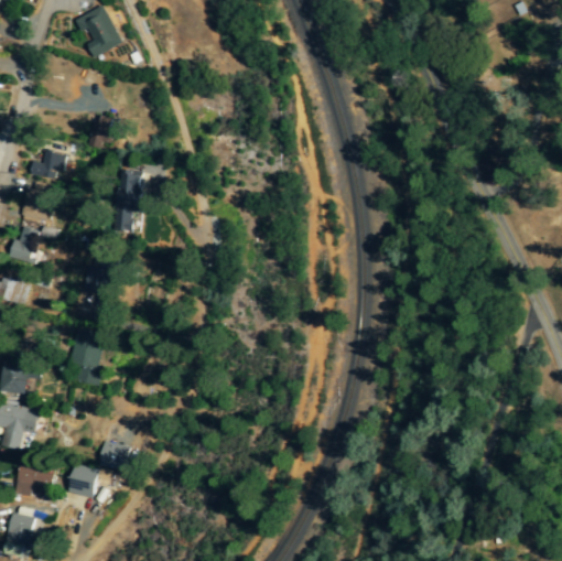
[(90,39),(84,42),(90,56),(120,41),(101,3),(73,18),(78,30),(85,27),(90,39)]
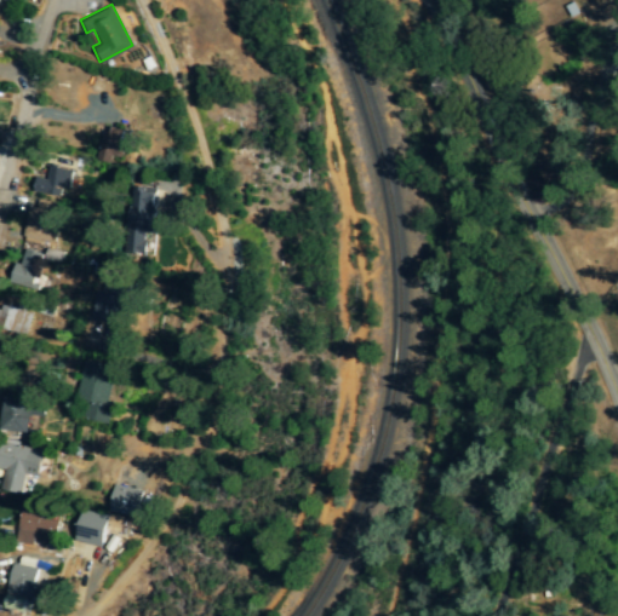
[(109,162),(112,153),(118,155),(126,131),(107,124),(95,156),(109,162)]
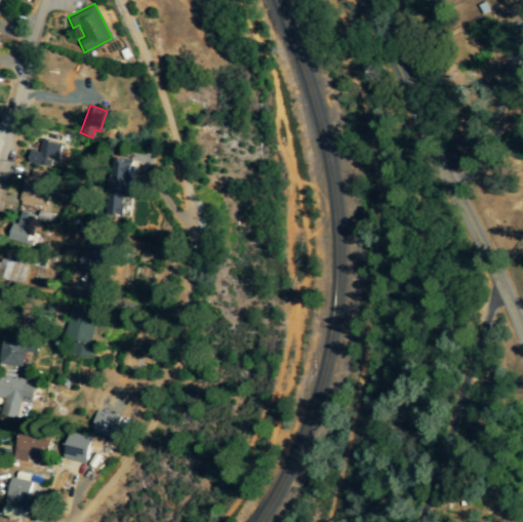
[(30,149),(28,160),(54,167),(61,144),(43,139),(40,151),(30,149)]
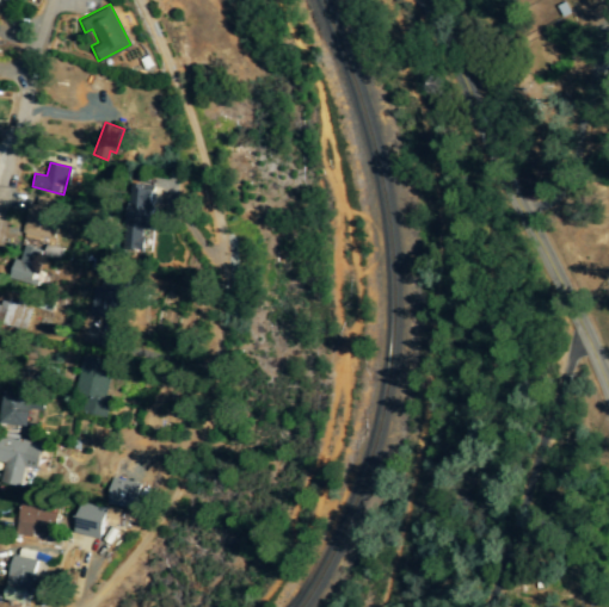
[(153,185),(130,184),(127,248),(149,249),(153,185)]
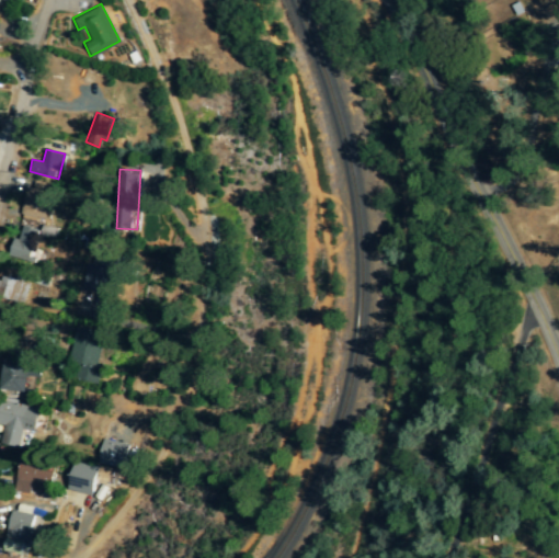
[(53,180),(33,179),(33,186),(24,185),(21,220),(41,223),(41,227),(21,226),(20,237),(11,237),(10,258),(35,260),(37,235),(57,237),(57,226),(49,225),(53,180)]
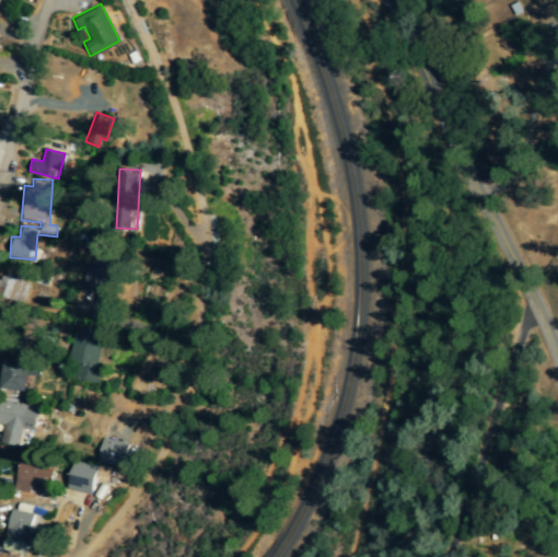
[(3,297),(22,302),(30,281),(10,275),(3,297)]
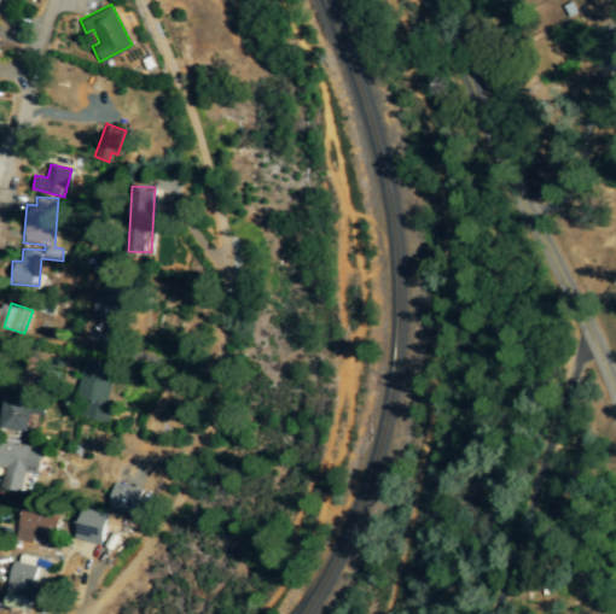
[(114,366),(82,358),(74,396),(85,398),(81,415),(108,421),(111,404),(105,403),(114,366)]
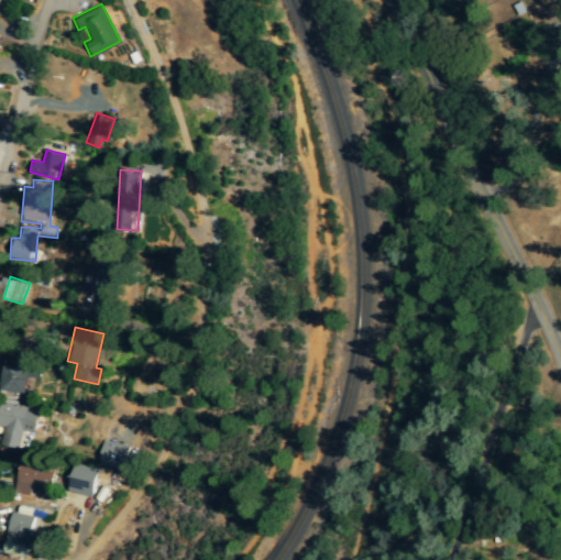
[(0,391),(24,392),(24,376),(39,377),(39,362),(0,361),(0,391)]
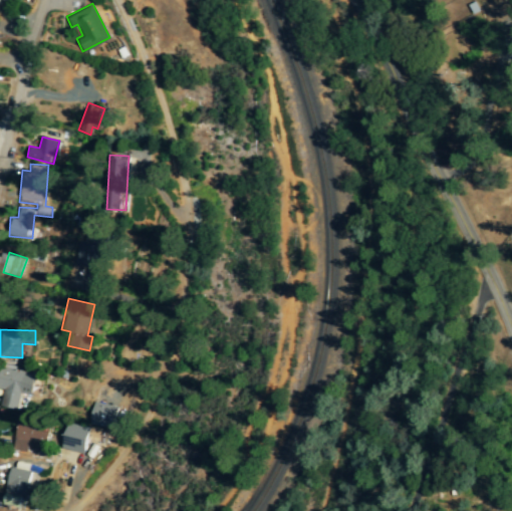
[(16,409),(20,392),(31,394),(35,372),(0,364),(0,388),(4,389),(0,405),(16,409)]
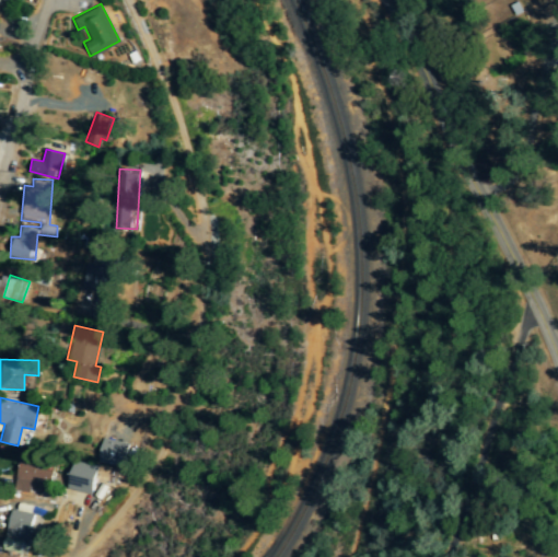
[(95,461),(124,465),(125,456),(130,457),(132,443),(99,438),(95,461)]
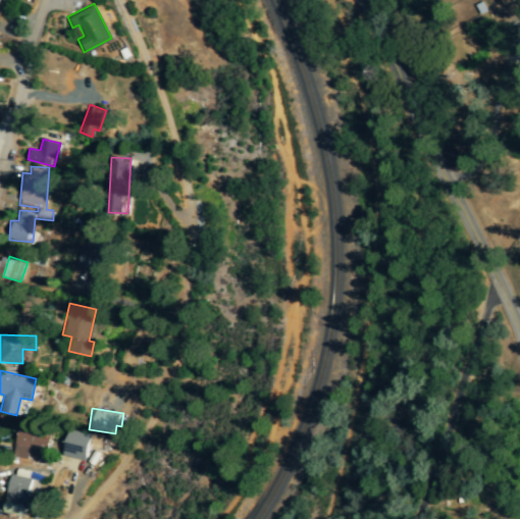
[(90,436),(66,430),(60,454),(84,460),(90,436)]
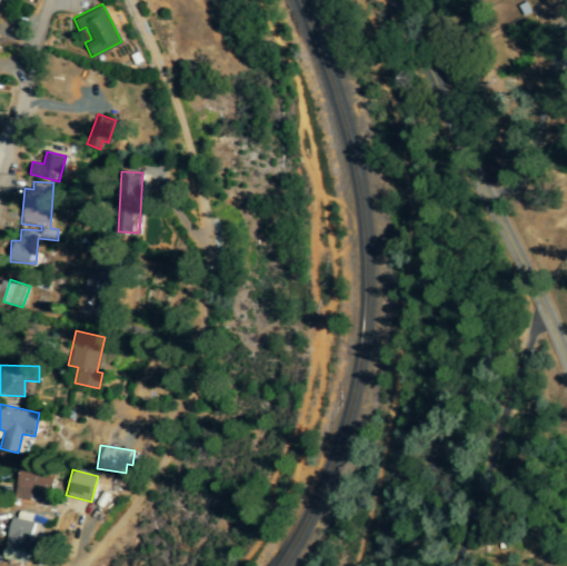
[(12,495),(47,502),(52,477),(17,470),(12,495)]
